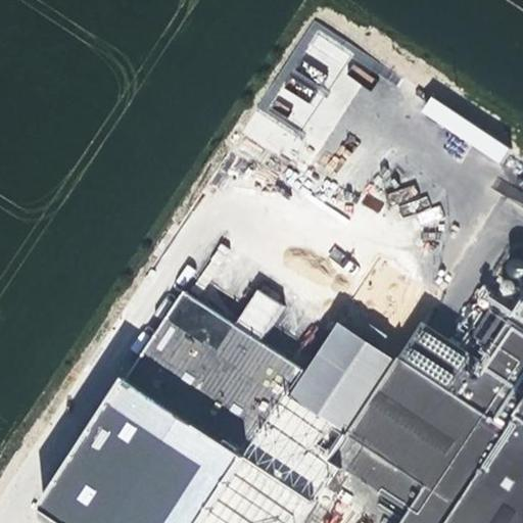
[(320,154),(360,82),(340,70),(317,111),(294,98),(282,121),(257,107),(243,133),(286,157),(295,140),(320,154)]
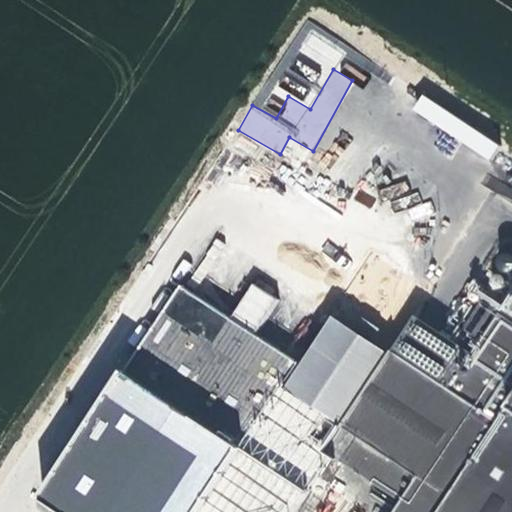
[(490,159),(499,144),(420,96),(411,110),(490,159)]
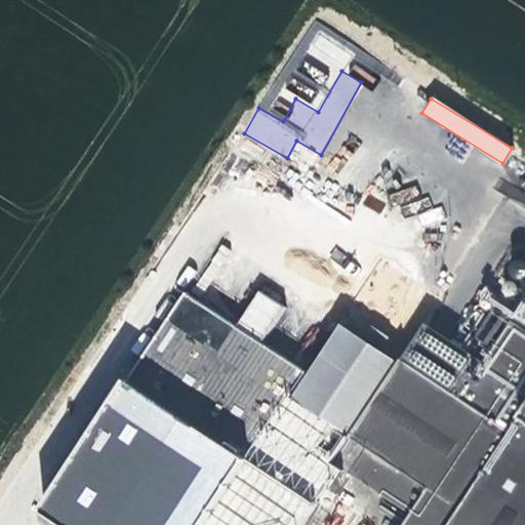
[(234,323),(264,342),(286,308),(257,288),(234,323)]
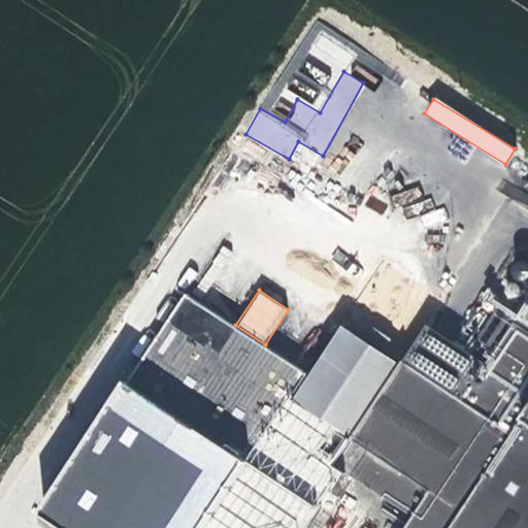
[(348,438),(398,362),(329,315),(278,391),(348,438)]
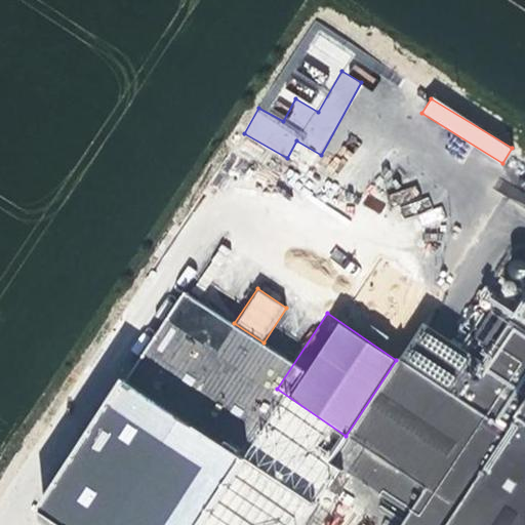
[(456,401),(396,360),(346,436),(328,463),(405,516),(399,524),(524,524),(524,335),(509,325),(456,401)]
